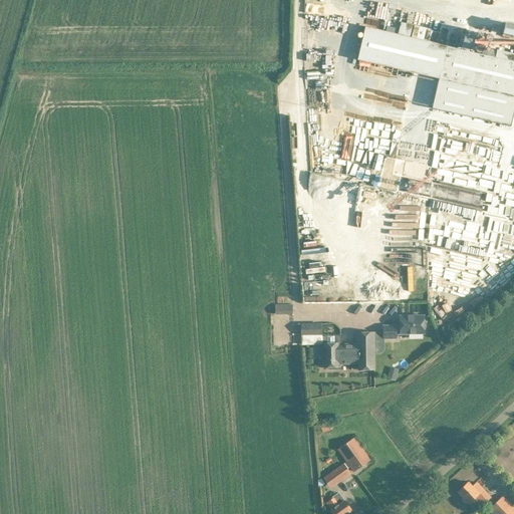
[(376,1),(374,16),(387,17),(388,2),(376,1)]
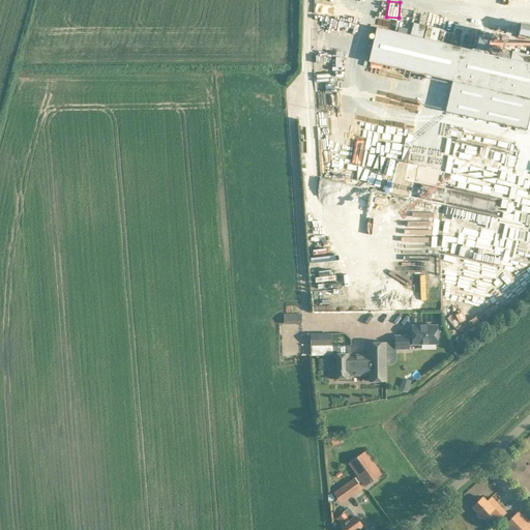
[(376,27),(369,61),(451,81),(445,112),(526,130),(529,120),(529,113),(529,55),(512,51),(510,59),(472,51),(477,29),(454,24),(452,33),(444,31),(427,27),(423,38),(376,27)]
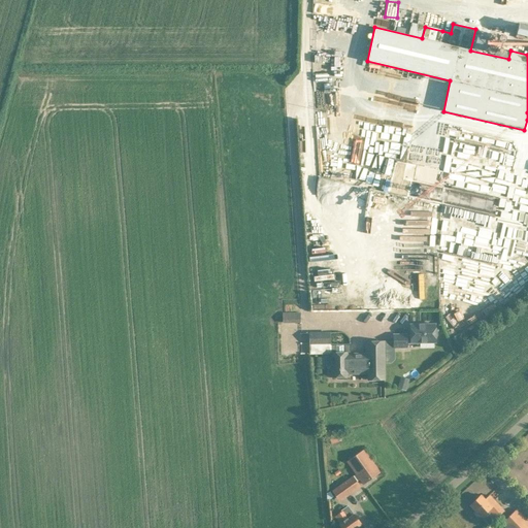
[(527,36),(527,24),(520,24),(518,35),(527,36)]
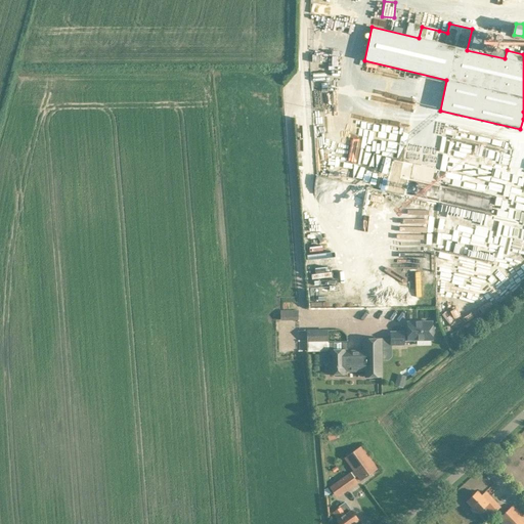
[(346,155),(345,124),(325,125),(326,155),(346,155)]
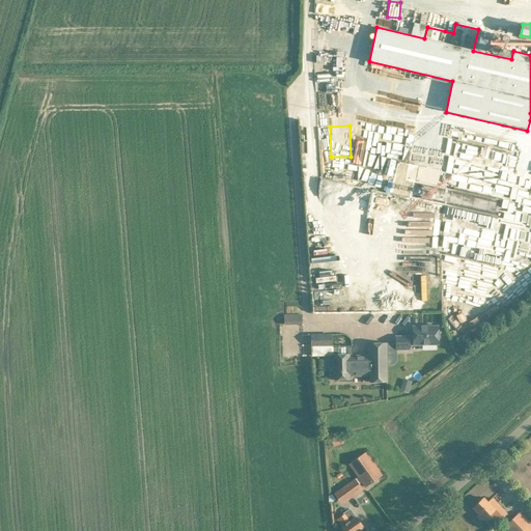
[(409,336),(395,336),(395,350),(409,350),(409,346),(421,345),(421,344),(438,344),(438,327),(413,327),(413,337),(409,338),(409,336)]
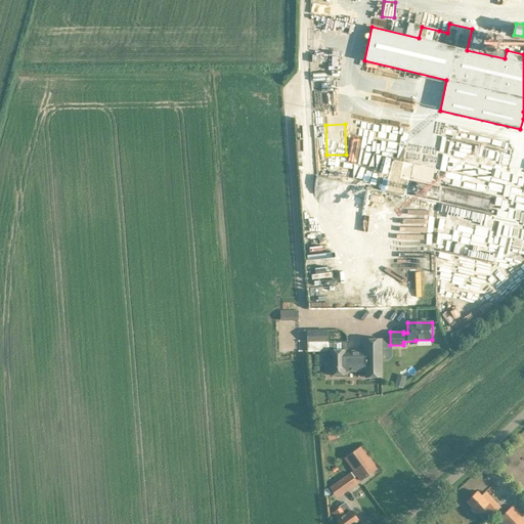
[(328,332),(312,332),(312,341),(328,341),(328,332)]
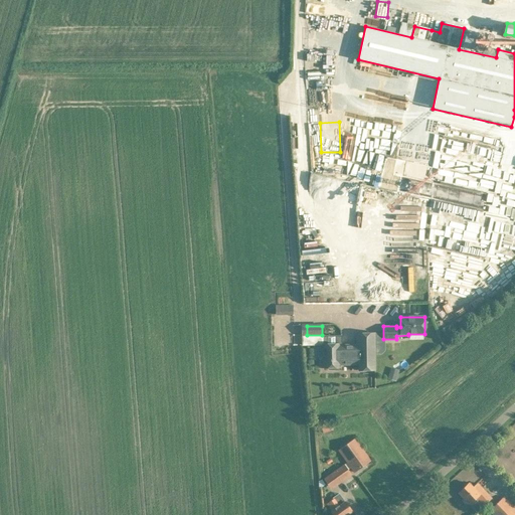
[(357,345),(338,345),(339,364),(358,364),(359,370),(375,370),(374,333),(357,334),(357,345)]
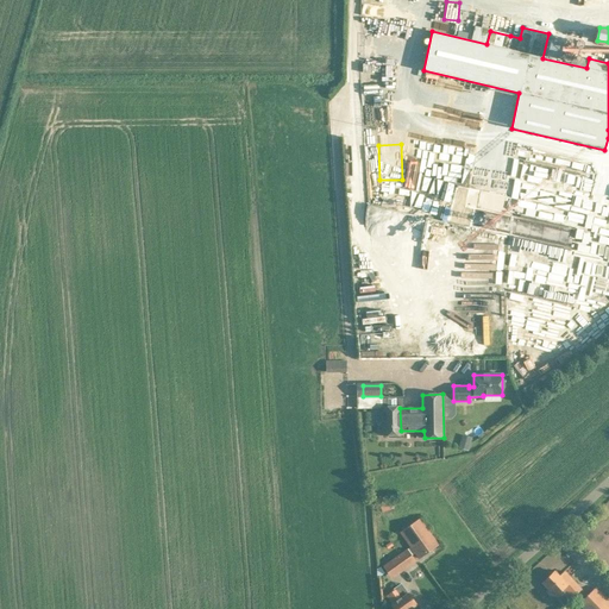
[(381,415),(381,426),(383,426),(383,434),(387,434),(389,437),(395,437),(397,434),(401,434),(401,431),(400,408),(400,407),(383,407),(383,415),(381,415)]
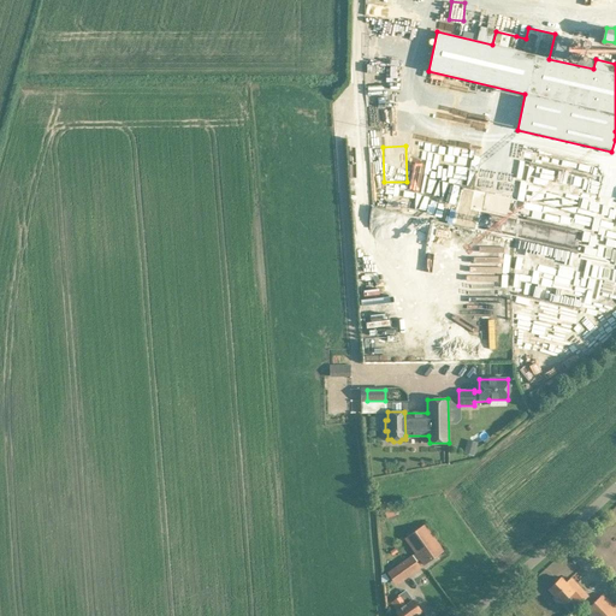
[(474,456),(477,446),(467,443),(463,454),(474,456)]
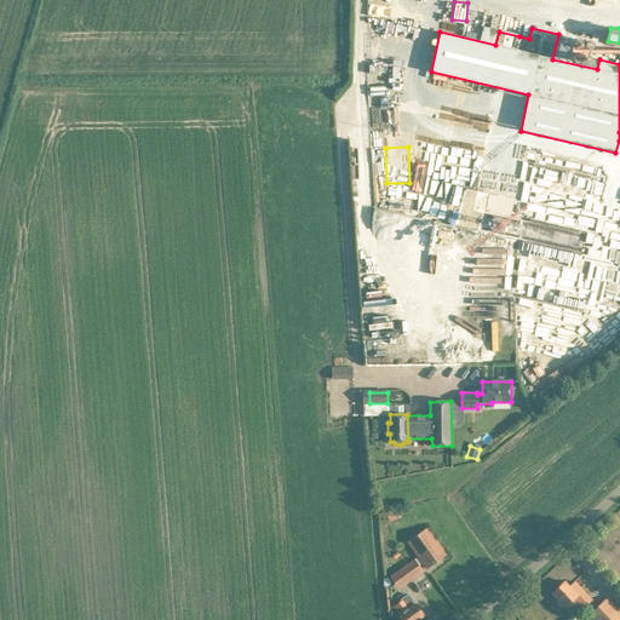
[(426,529),(407,541),(426,568),(445,555),(426,529)]
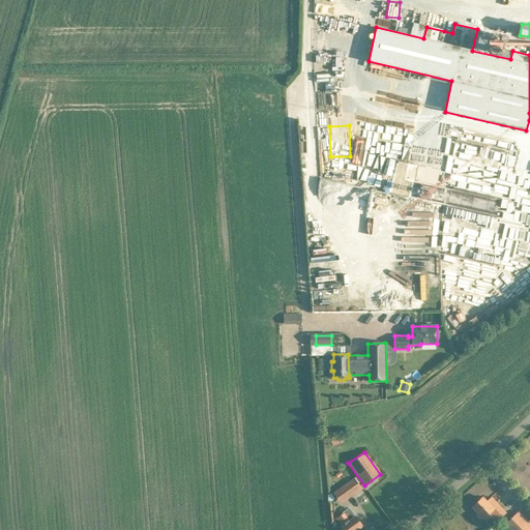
[(354,477),(339,489),(332,493),(340,503),(361,489),(358,483),(360,481),(357,476),(354,478),(354,477)]
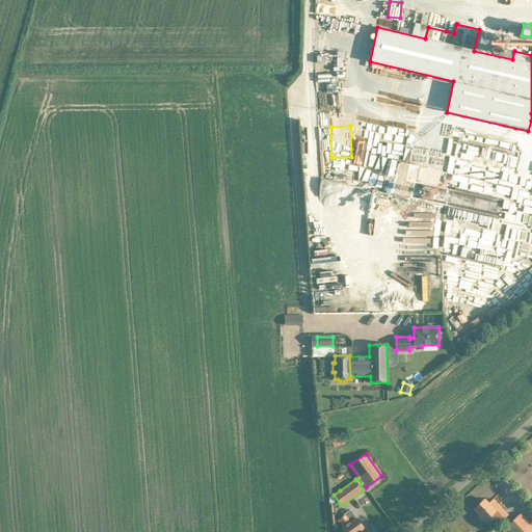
[(474,509),(481,516),(484,521),(491,514),(499,522),(507,514),(493,500),(488,504),(484,499),(474,509)]
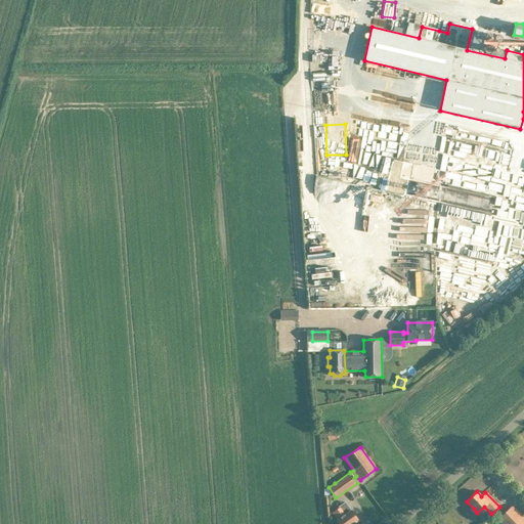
[(339,507),(332,512),(338,520),(337,520),(339,523),(352,523),(358,521),(345,501),(339,506),(339,507)]
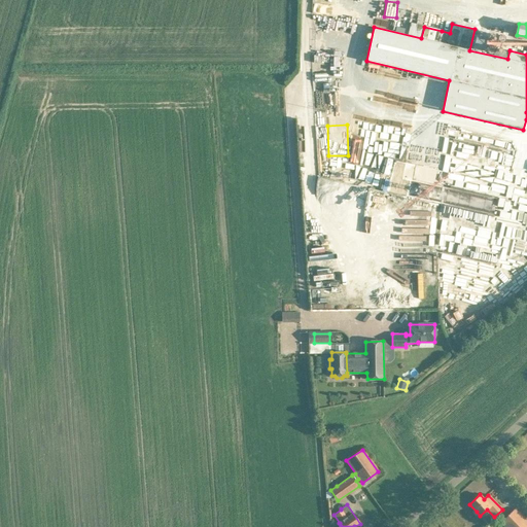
[(526,526),(526,521),(515,510),(503,521),(508,526),(526,526)]
